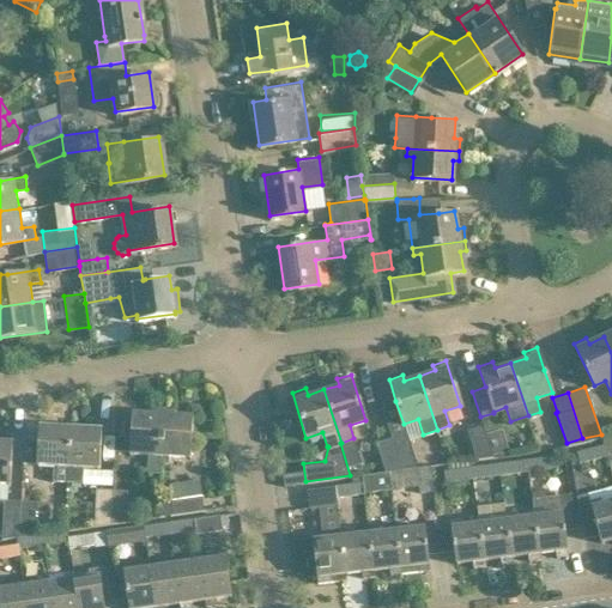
[(395,401),(381,406),(391,436),(401,468),(418,466),(406,431),(404,424),(395,401)]
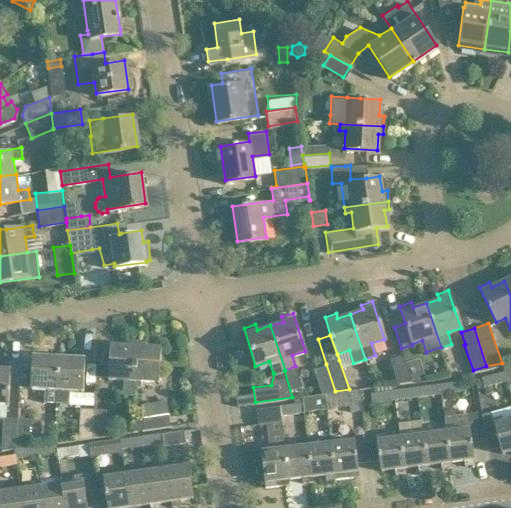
[(133,394),(134,385),(136,340),(127,339),(127,344),(111,343),(109,377),(123,378),(122,393),(133,394)]
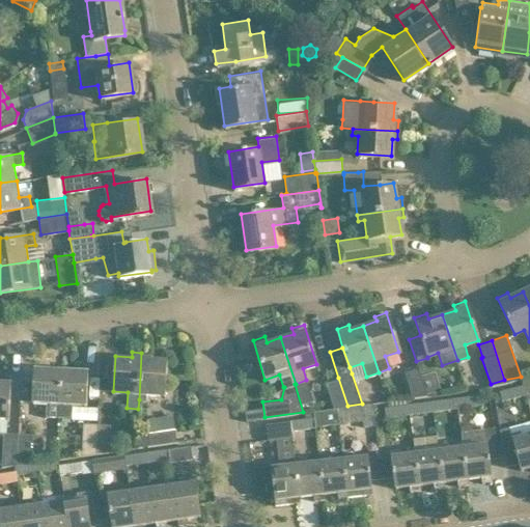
[(138,409),(138,410),(145,410),(145,405),(164,406),(165,394),(167,359),(151,358),(151,353),(141,353),(139,399),(138,409)]
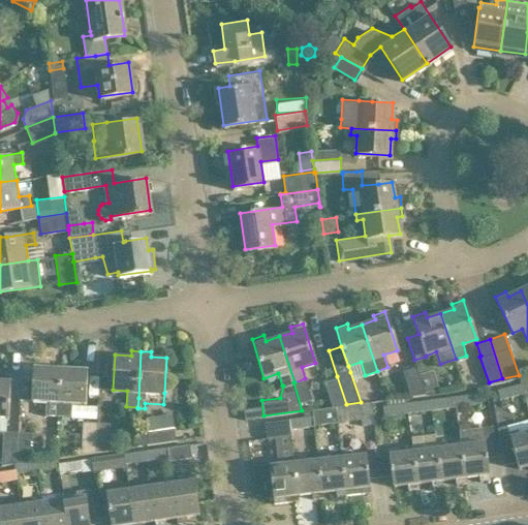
[(411,395),(425,393),(416,365),(402,370),(411,395)]
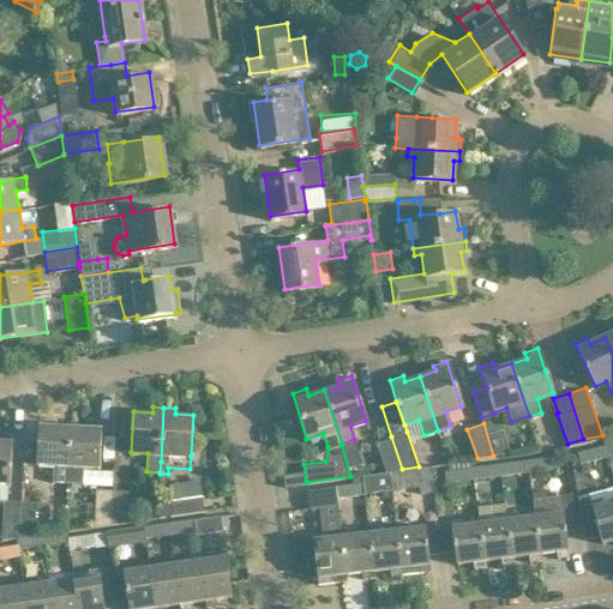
[(52,478),(67,480),(71,426),(40,424),(37,463),(53,464),(52,478)]
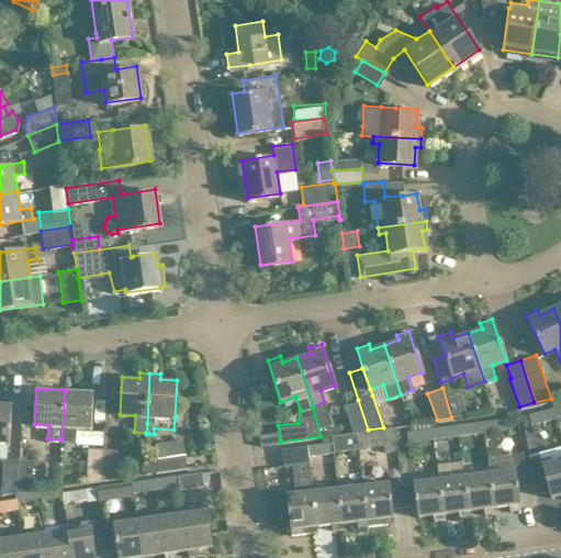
[(65,390),(62,439),(75,439),(76,426),(91,427),(92,391),(65,390)]
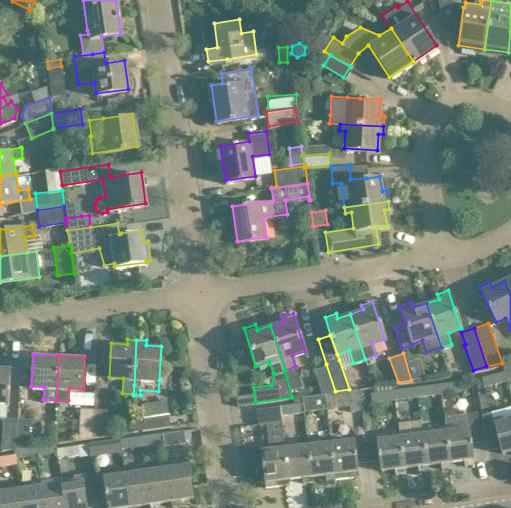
[(314,368),(321,392),(324,391),(324,392),(335,391),(326,364),(314,368)]
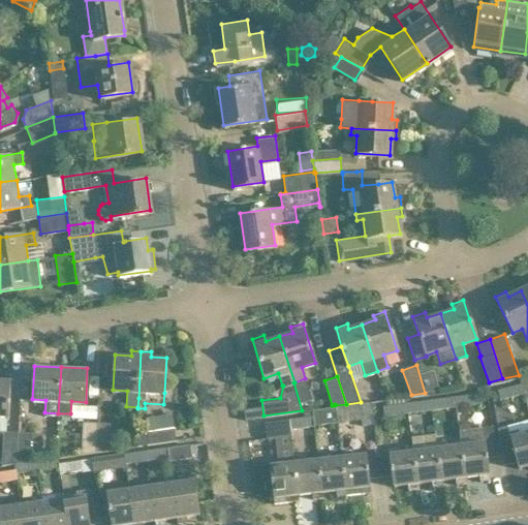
[(0,417),(8,418),(10,378),(0,377),(0,417)]
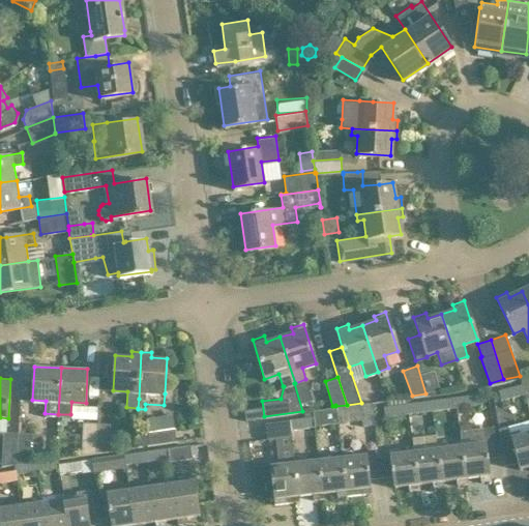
[(500,399),(524,392),(522,383),(498,389),(500,399)]
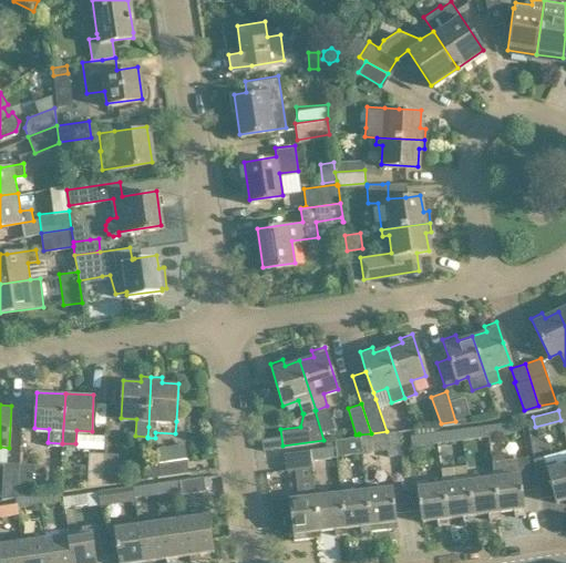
[(486,425),(487,434),(514,431),(513,421),(486,425)]
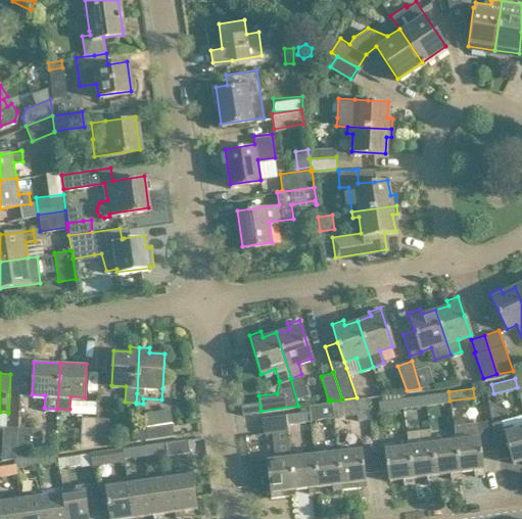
[(425,394),(426,404),(449,400),(448,391),(425,394)]
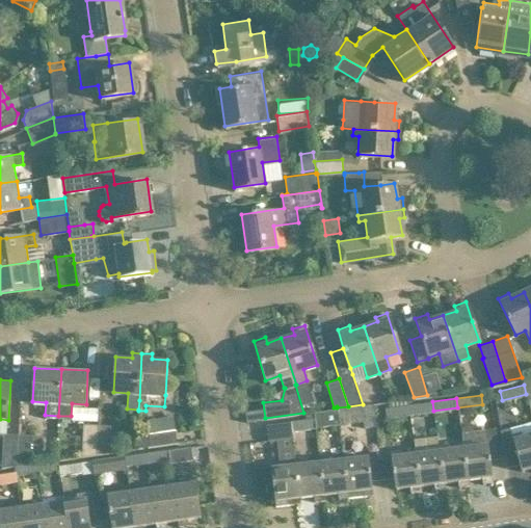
[(409,404),(410,414),(433,411),(432,401),(409,404)]
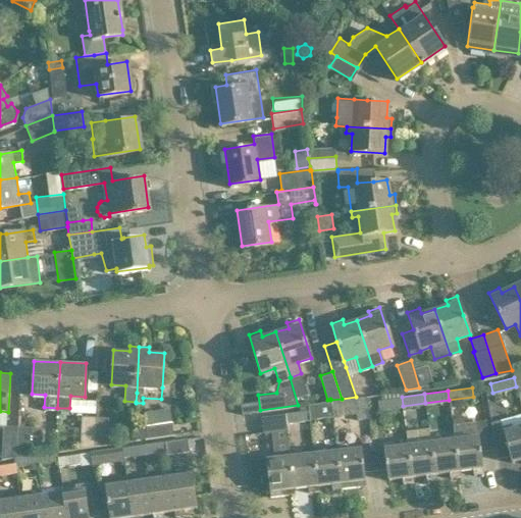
[(342,399),(330,400),(332,416),(337,415),(356,413),(356,418),(368,416),(366,395),(356,397),(342,399)]
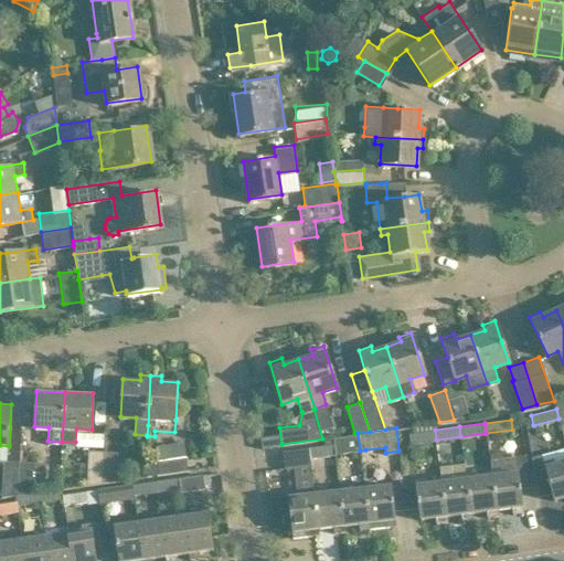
[(411,443),(436,440),(435,430),(408,433),(411,443)]
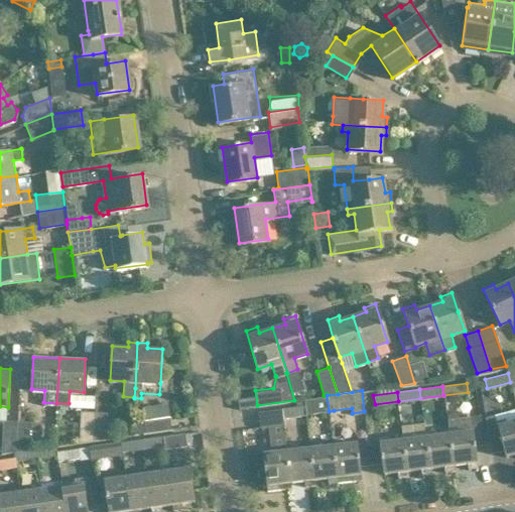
[(304,404),(305,414),(329,411),(327,395),(327,394),(324,395),(303,397),(304,404)]
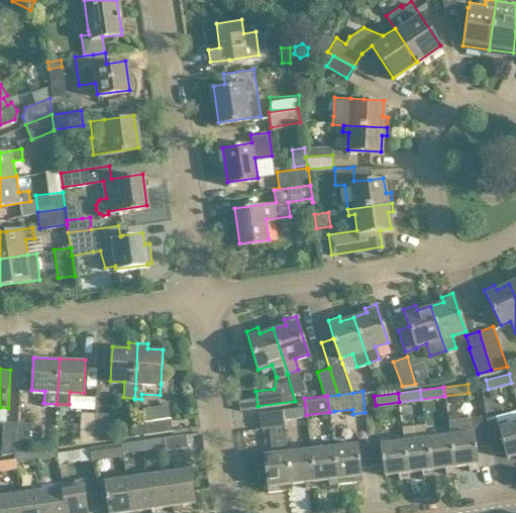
[(281,409),(283,418),(306,415),(305,405),(281,409)]
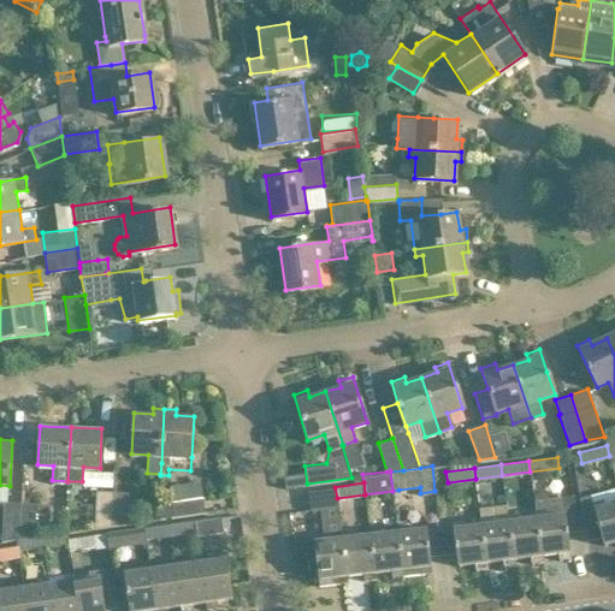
[(335,487),(308,491),(311,508),(338,504),(337,498),(335,487)]
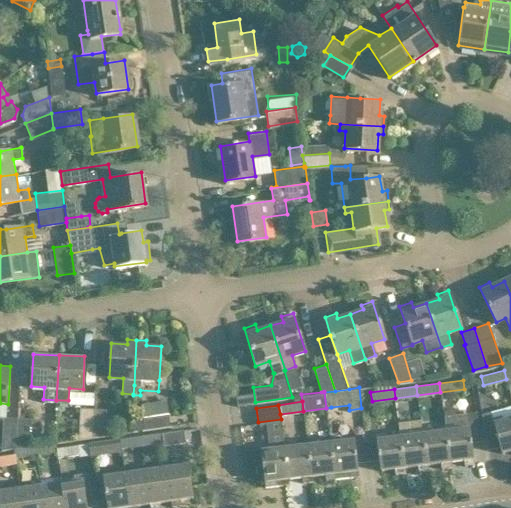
[(79,438),(93,436),(94,408),(81,407),(79,438)]
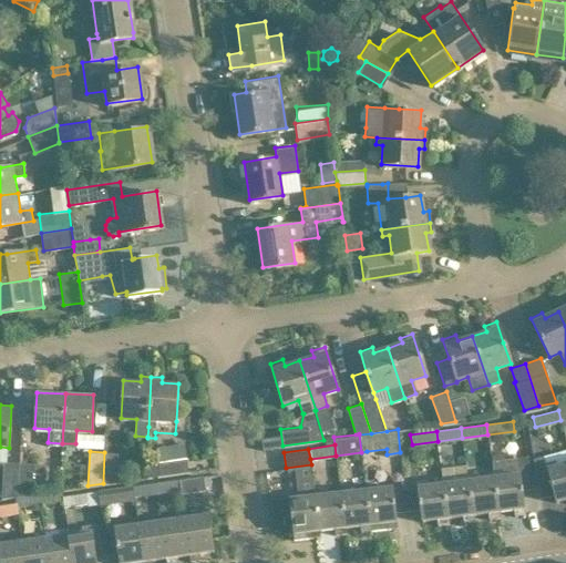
[(104,452),(103,483),(116,481),(117,452),(104,452)]
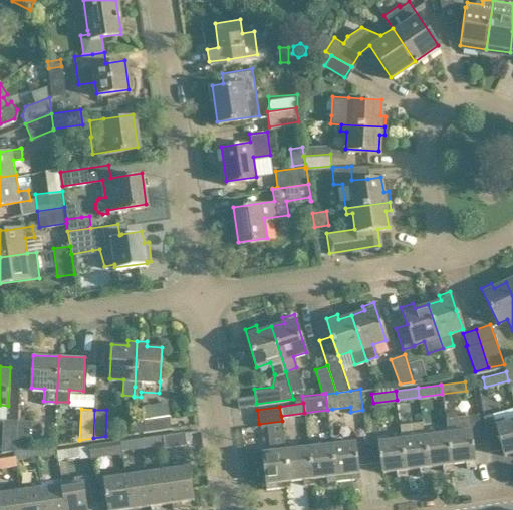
[(144,418),(145,430),(171,426),(169,414),(144,418)]
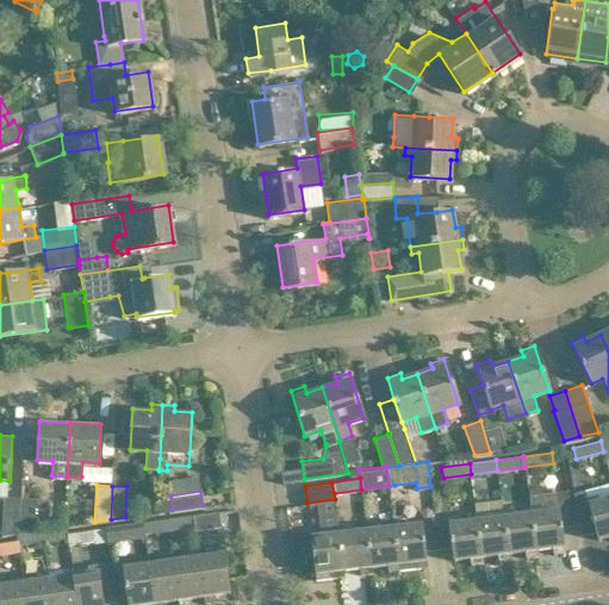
[(598,493),(585,496),(590,513),(597,537),(608,534),(608,497),(600,499),(598,493)]
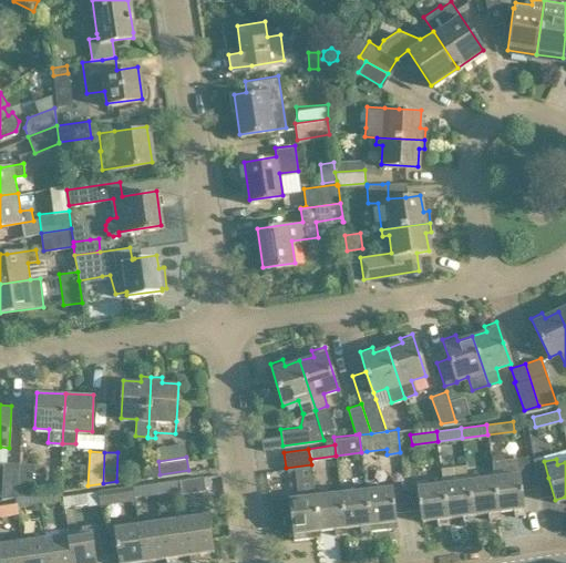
[(1,498),(16,495),(18,495),(20,461),(19,461),(19,462),(3,461),(1,498)]
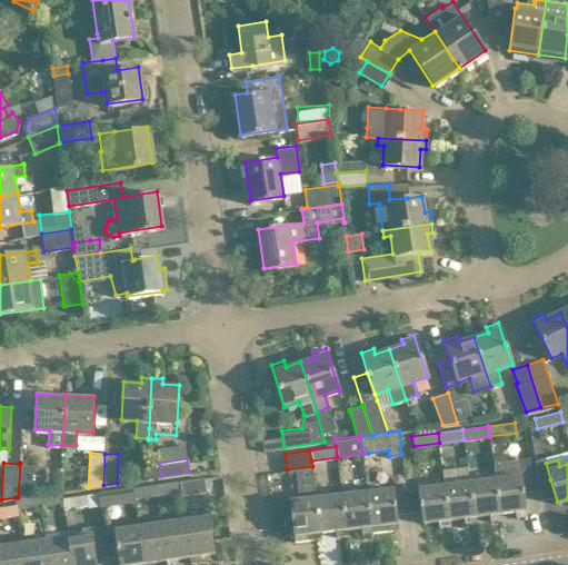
[(20,463),(18,497),(33,495),(35,464),(20,463)]
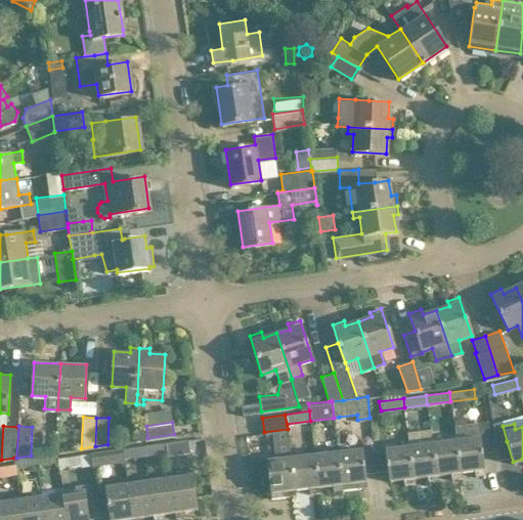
[(136,439),(147,438),(146,426),(135,428),(136,439)]
